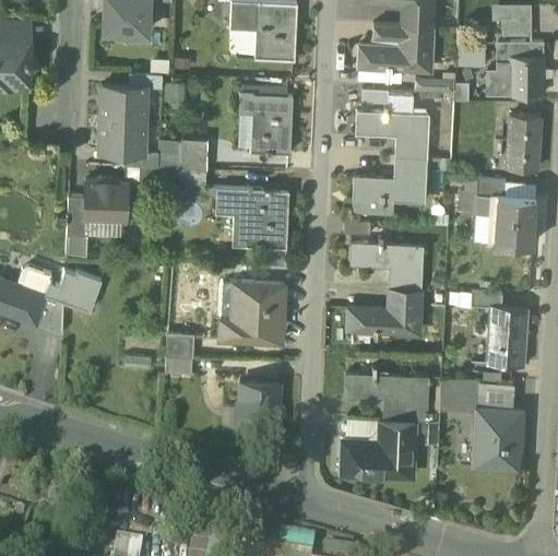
[(147,0),(104,0),(104,32),(147,33),(147,0)]
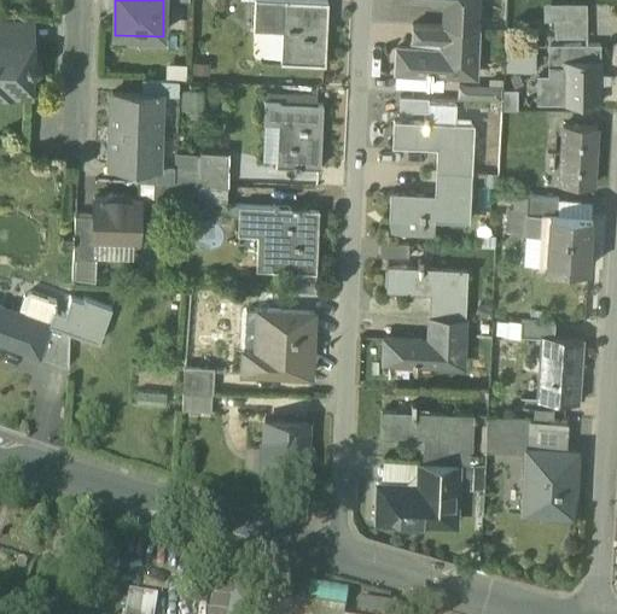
[(446,6),(446,30),(479,31),(481,0),(402,0),(402,5),(446,6)]
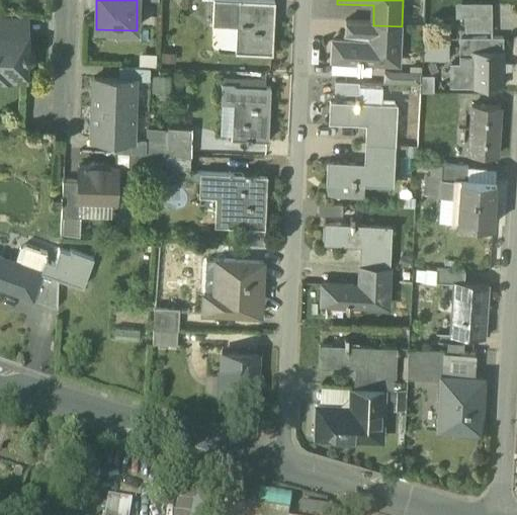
[(214,26),(239,27),(240,2),(217,1),(214,26)]
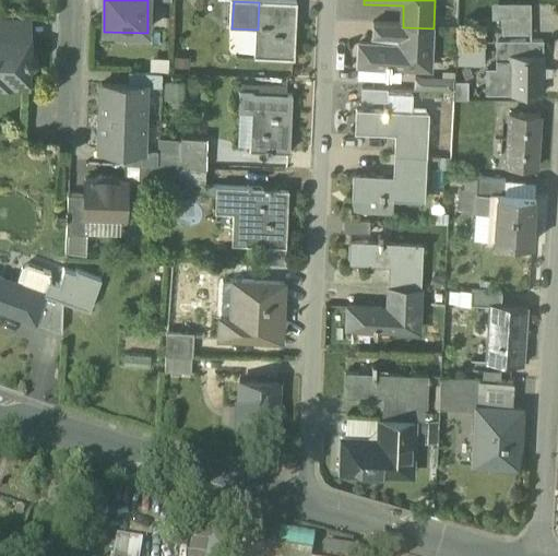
[(294,4),(259,2),(258,30),(257,58),(294,60),(295,34),(293,34),(294,4)]
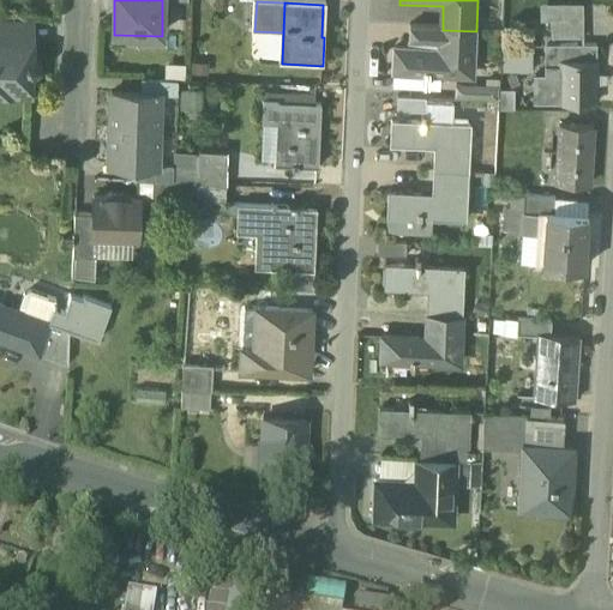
[(540,25),(554,25),(583,26),(583,8),(541,7),(540,25)]
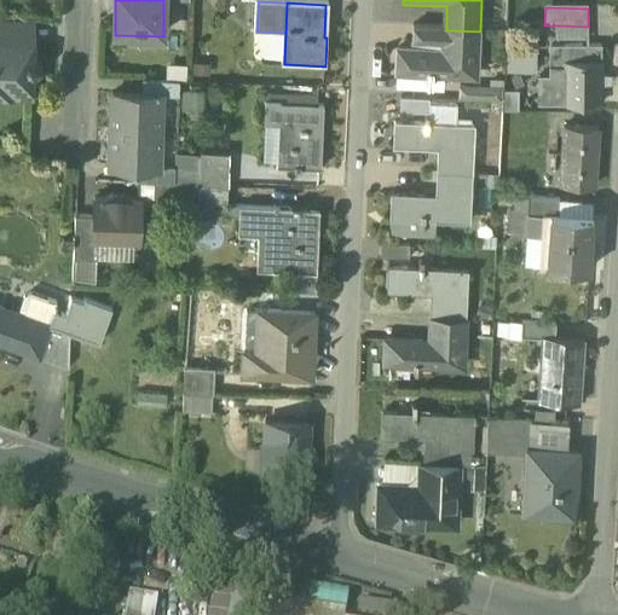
[(32,27),(0,24),(0,41),(26,42),(32,27)]
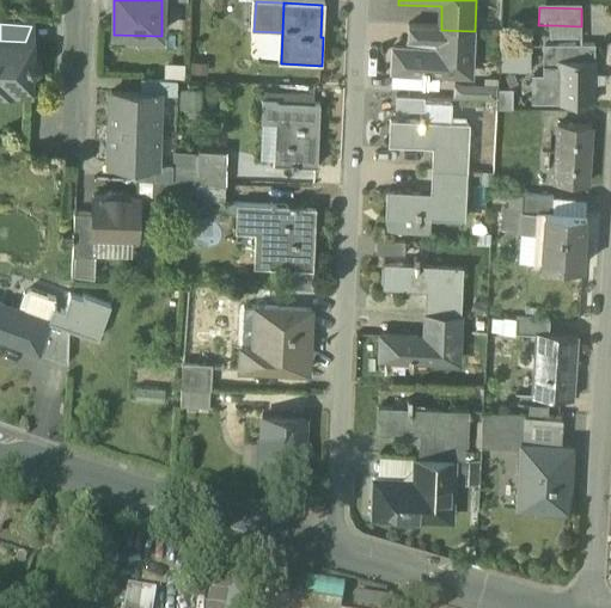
[(553,41),(580,42),(581,26),(553,25),(553,41)]
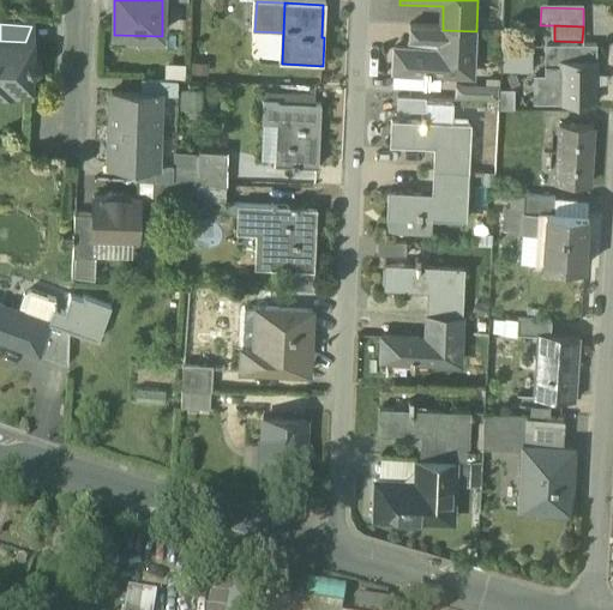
[(412,44),(442,46),(443,30),(412,29),(412,44)]
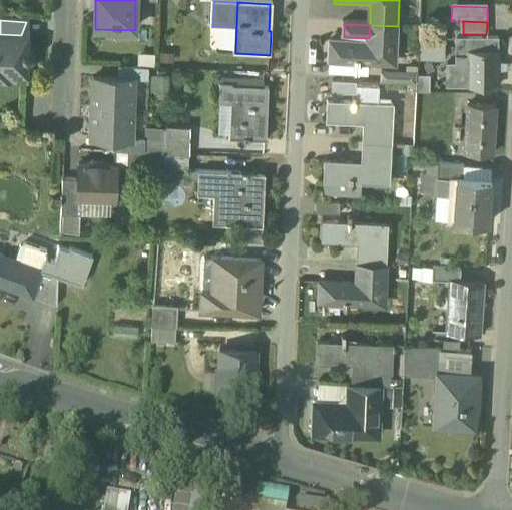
[(397,66),(398,26),(370,25),(369,38),(369,45),(332,43),(331,63),(368,64),(397,66)]
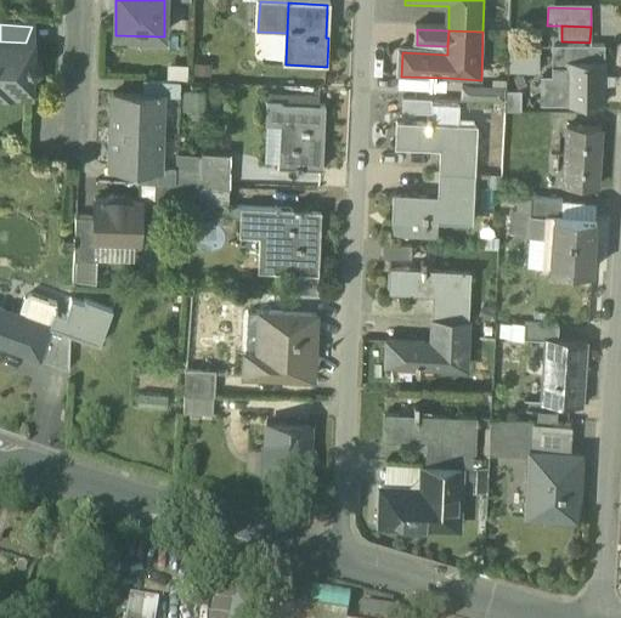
[(33,58),(32,58),(24,57),(26,43),(0,41),(0,101),(6,102),(12,96),(12,94),(30,95),(32,75),(33,75),(38,71),(38,63),(33,58)]
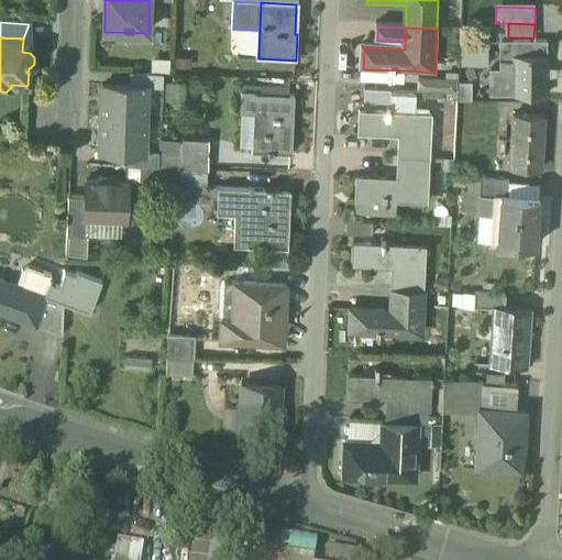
[(462,44),(461,68),(487,68),(488,44),(462,44)]
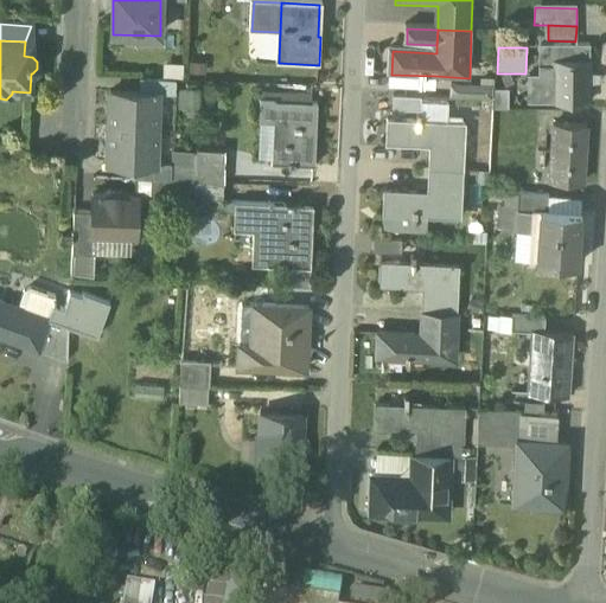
[(555,65),(559,65),(559,50),(540,50),(538,69),(555,69),(555,65)]
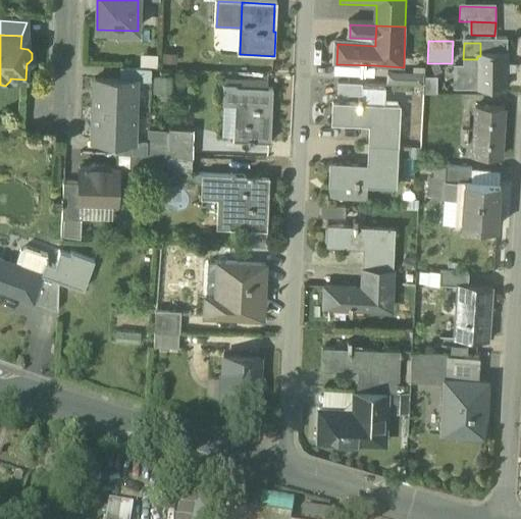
[(507,44),(480,43),(480,56),(506,57),(507,44)]
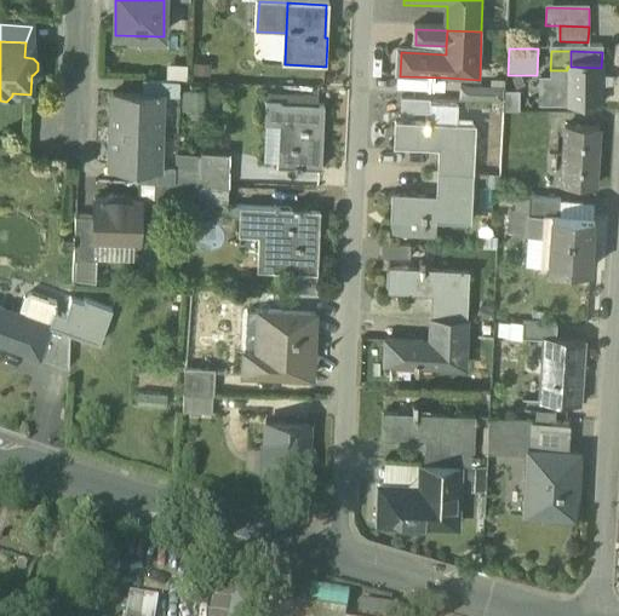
[(188,67),(167,65),(166,81),(187,82),(188,67)]
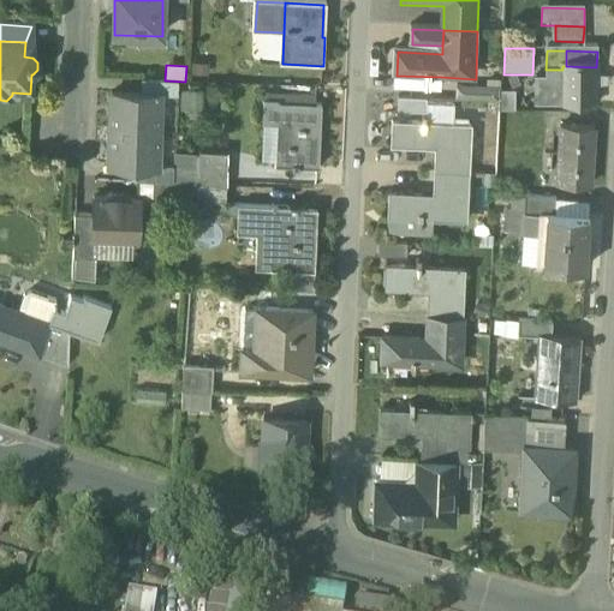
[(598,67),(596,67),(566,66),(562,66),(562,70),(561,107),(597,108),(598,67)]
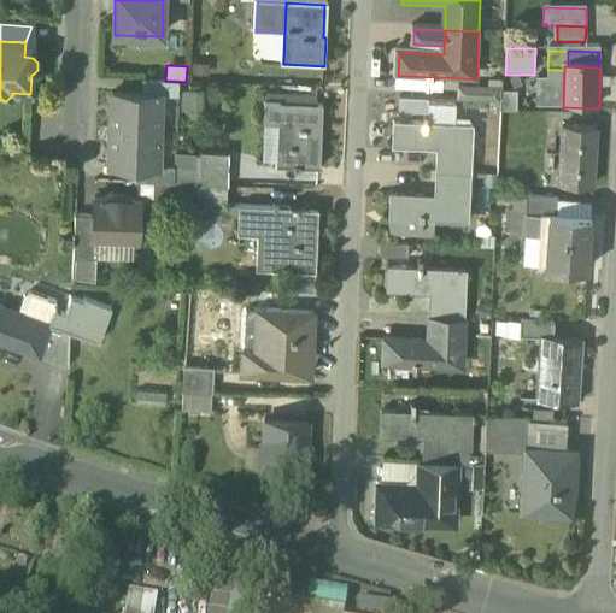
[(564,70),(547,70),(547,80),(537,80),(535,107),(563,107),(564,70)]
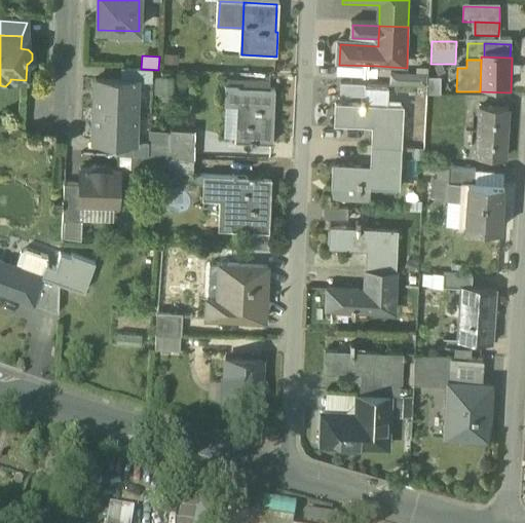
[(376,79),(377,66),(339,65),(337,65),(336,77),(376,79)]
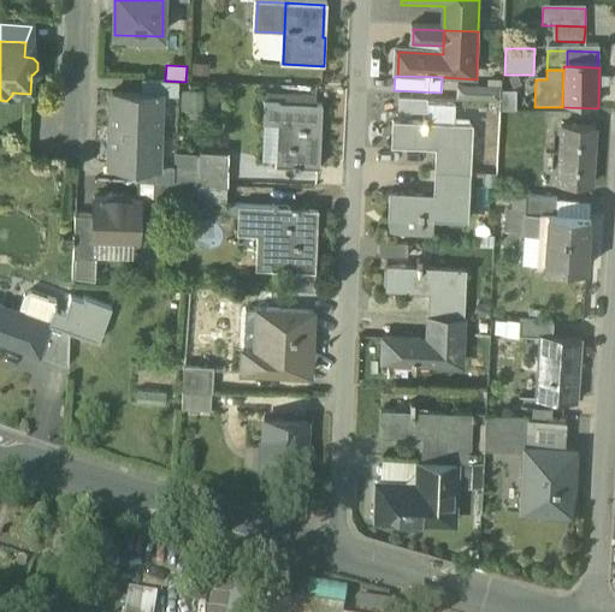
[(160,97),(177,97),(178,83),(142,81),(142,95),(160,96),(160,97)]
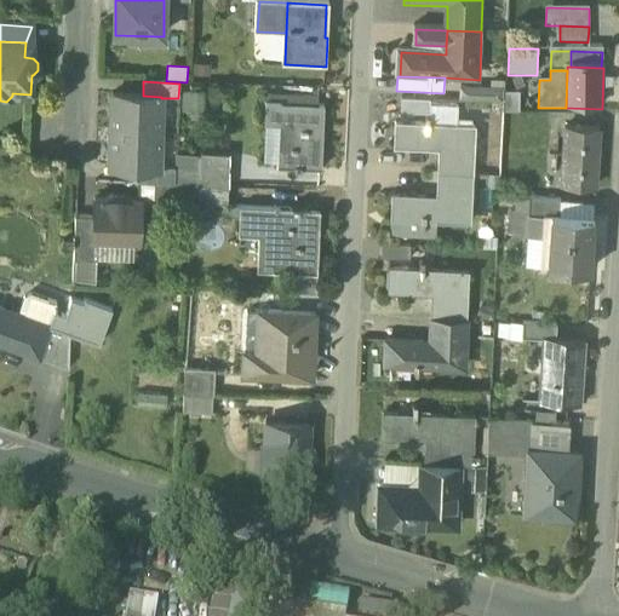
[(504,91),(459,88),(458,104),(504,105),(504,95),(504,91)]
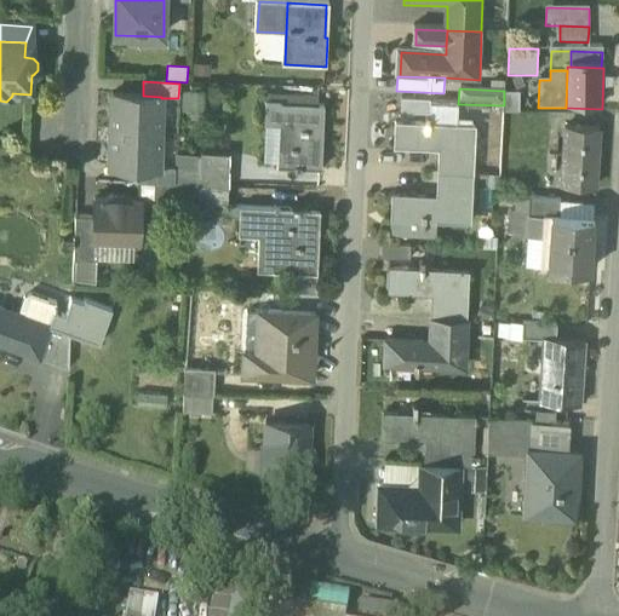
[(204,93),(189,93),(189,115),(205,115),(204,93)]
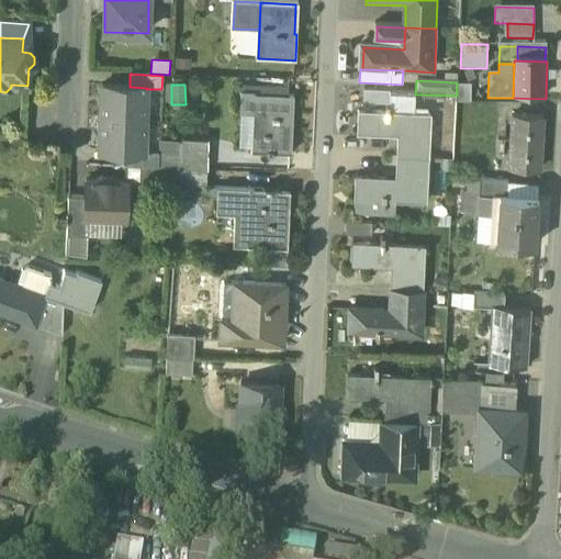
[(256,92),(256,97),(290,98),(290,88),(243,86),(243,92),(256,92)]
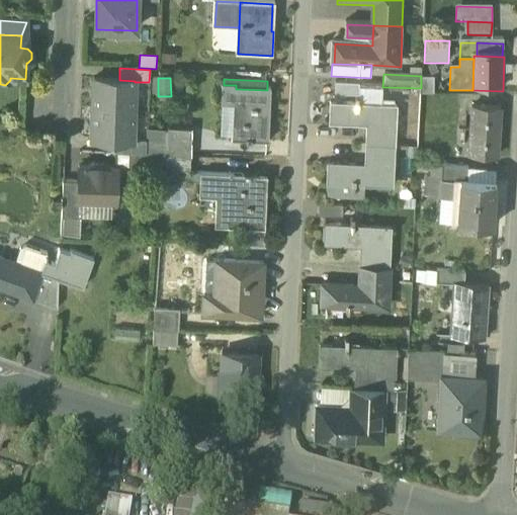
[(434,79),(421,79),(421,88),(421,96),(434,96),(434,79)]
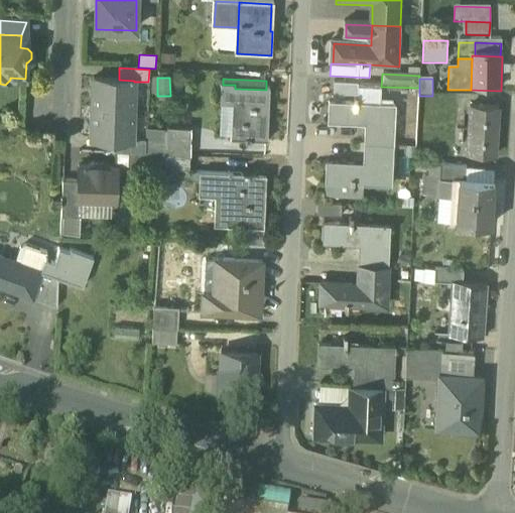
[(94,80),(93,110),(133,111),(134,82),(134,81),(119,80),(94,80)]
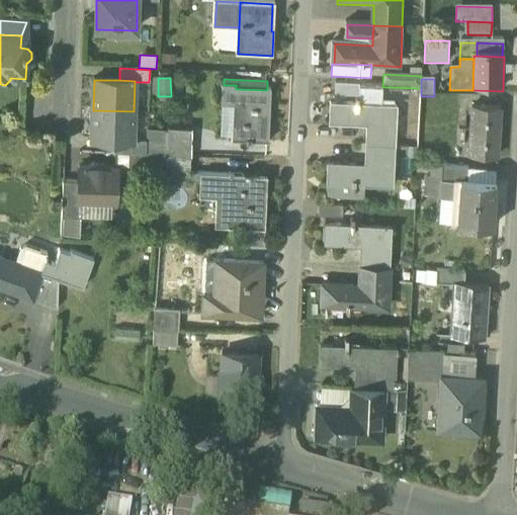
[(335,96),(358,97),(358,89),(359,85),(335,84),(335,96)]
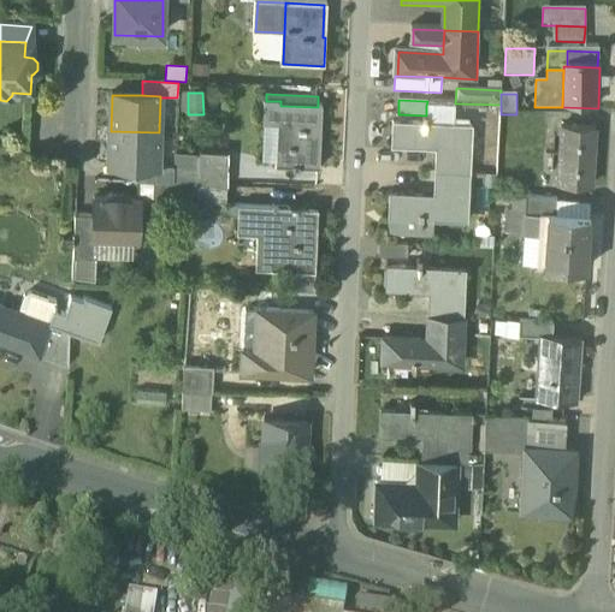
[(281,101),(266,101),(264,101),(262,126),(265,126),(279,126),(281,106),(281,101)]
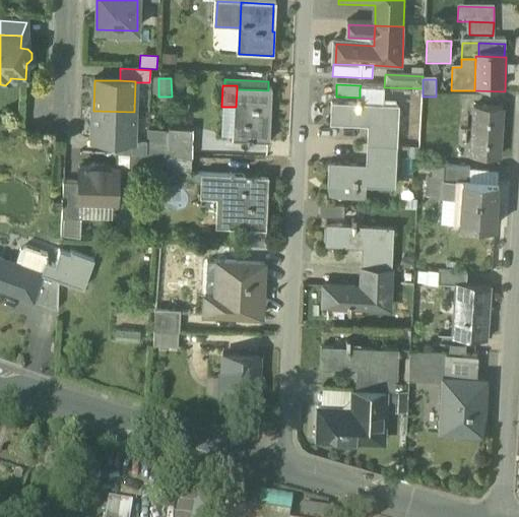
[(234,141),(266,142),(267,115),(271,116),(272,91),(268,90),(237,89),(236,107),(234,138),(234,141)]
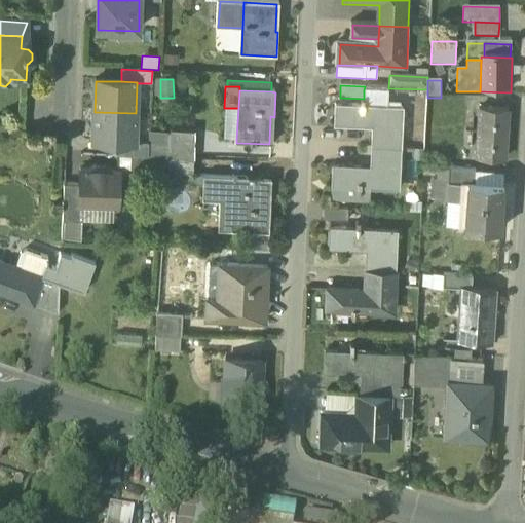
[(364,90),(364,99),(364,108),(388,109),(389,91),(364,90)]
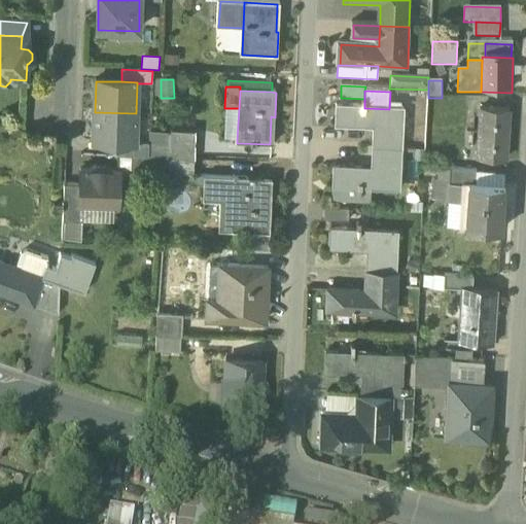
[(375,130),(374,149),(402,150),(405,110),(389,109),(364,108),(337,107),(336,128),(375,130)]
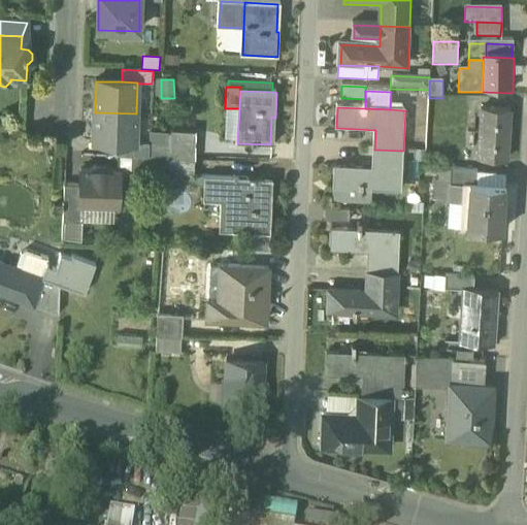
[(237,140),(239,108),(227,108),(225,139),(237,140)]
